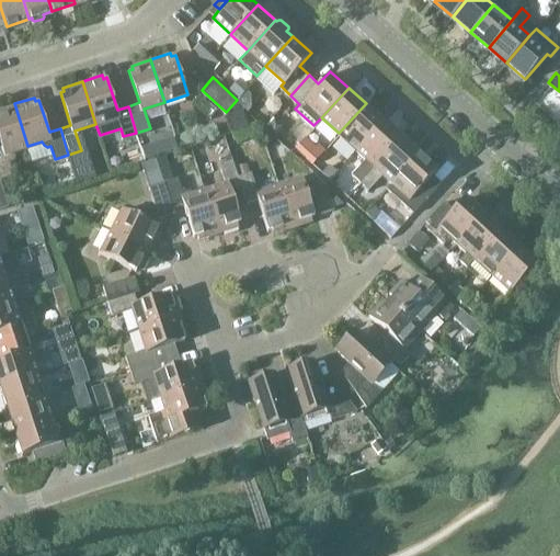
[(0,147),(0,177),(13,172),(9,160),(13,159),(15,155),(14,150),(27,146),(14,103),(0,108),(0,139),(2,147),(0,147)]
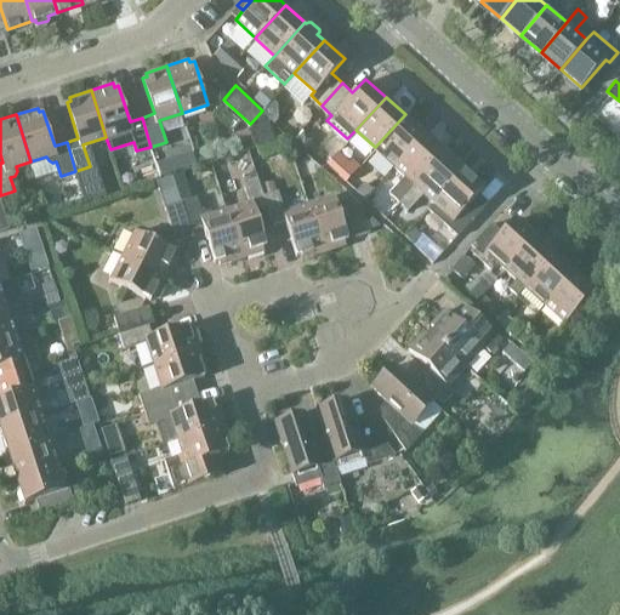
[(405,114),(375,147),(394,165),(425,132),(405,114)]
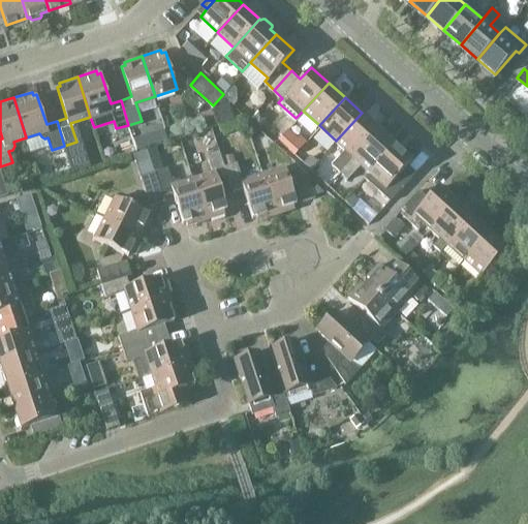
[(332,162),(340,171),(378,128),(362,113),(336,141),(344,148),(332,162)]
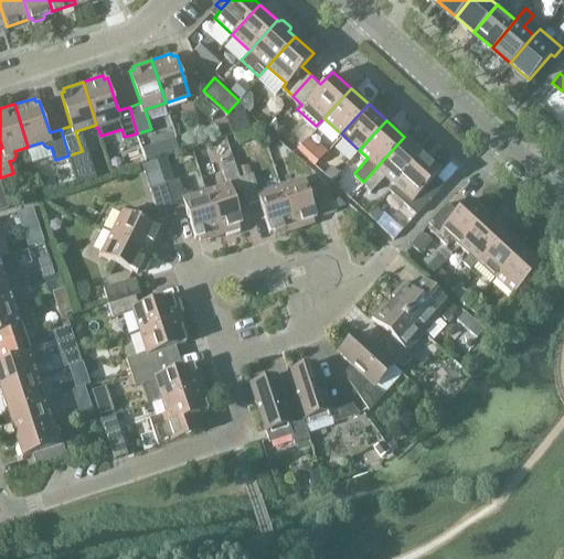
[(170,133),(137,141),(139,153),(173,147),(170,133)]
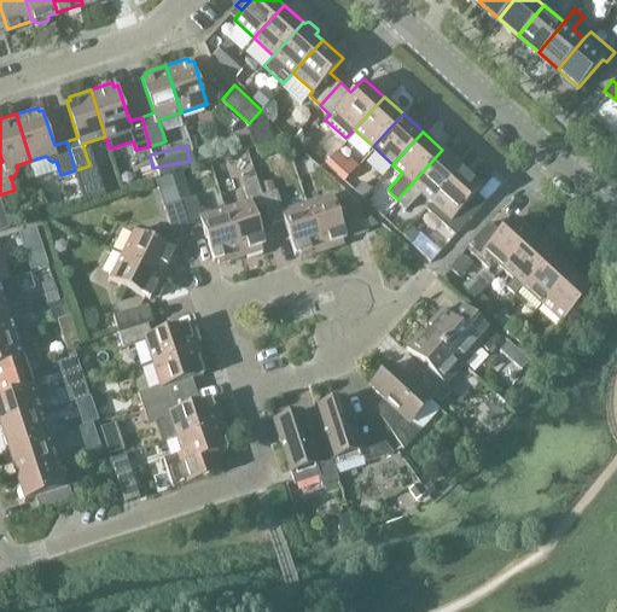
[(421,191),(431,200),(461,168),(442,150),(397,199),(406,207),(421,191)]
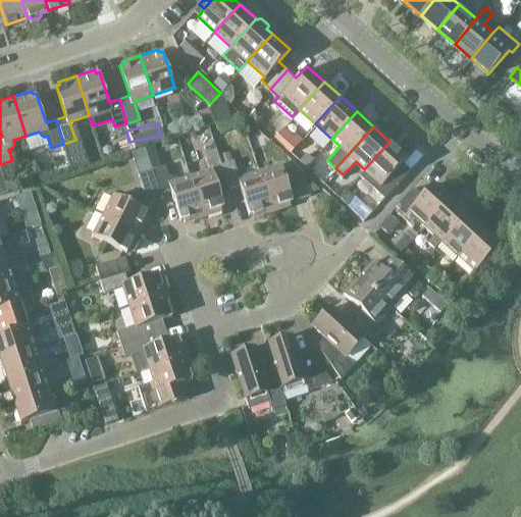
[(389,142),(364,169),(381,185),(407,157),(389,142)]
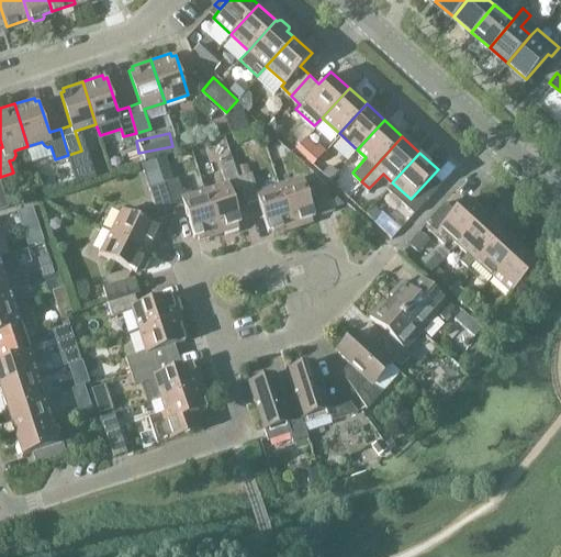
[(164,155),(156,157),(159,165),(166,162),(164,155)]
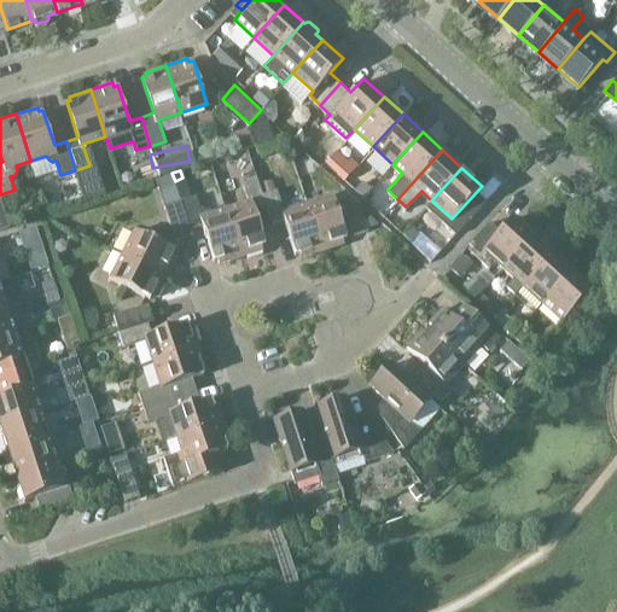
[(249,199),(226,208),(242,254),(262,246),(261,243),(266,242),(254,207),(266,203),(262,191),(256,173),(242,178),(249,199)]
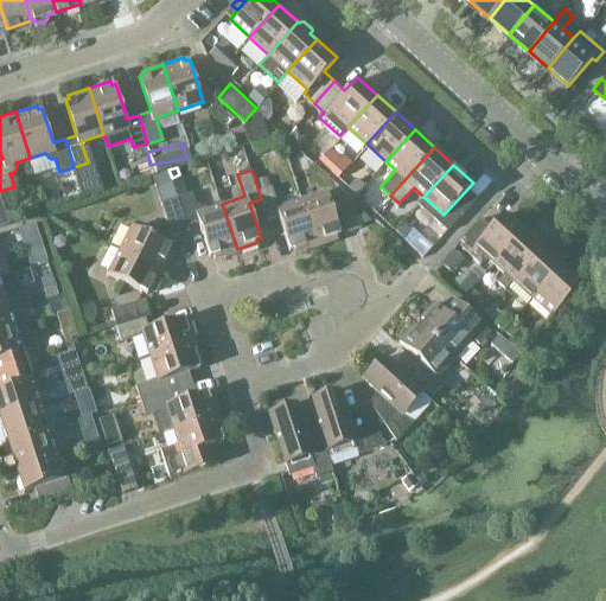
[(173,183),(158,189),(161,199),(177,194),(173,183)]
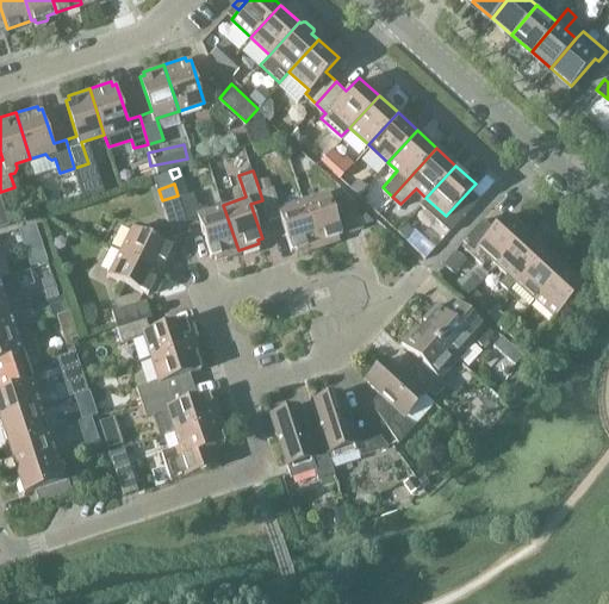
[(297,251),(318,244),(303,198),(280,206),(273,185),(259,188),(262,200),(268,218),(280,213),(291,249),(296,248),(297,251)]
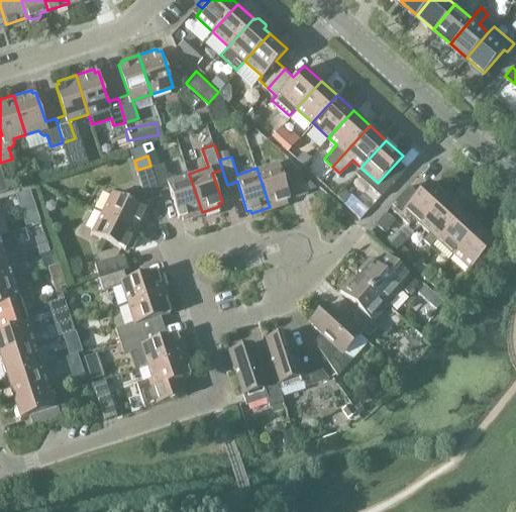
[(164,162),(150,166),(160,190),(170,187),(179,216),(183,215),(184,218),(202,212),(189,174),(170,180),(164,162)]
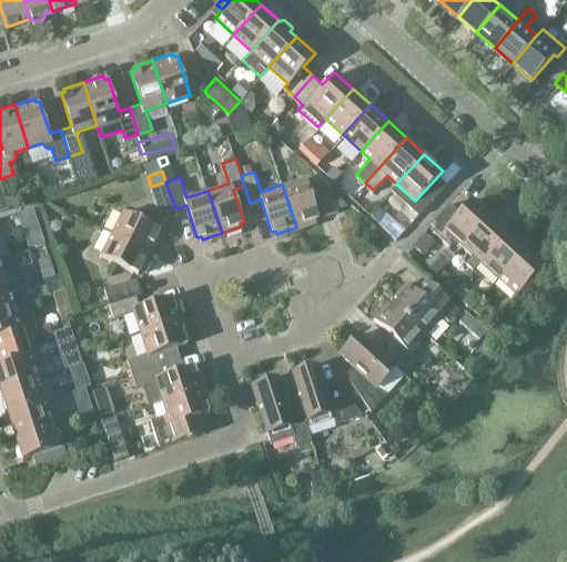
[(305,177),(282,184),(296,227),(316,221),(315,217),(319,216),(305,177)]
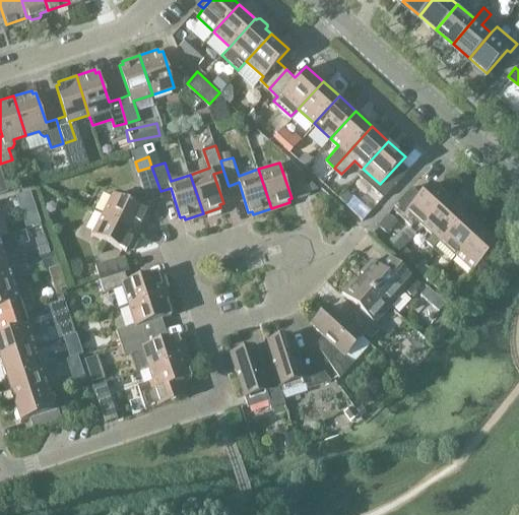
[(161,195),(160,191),(151,167),(138,171),(147,200),(161,195)]
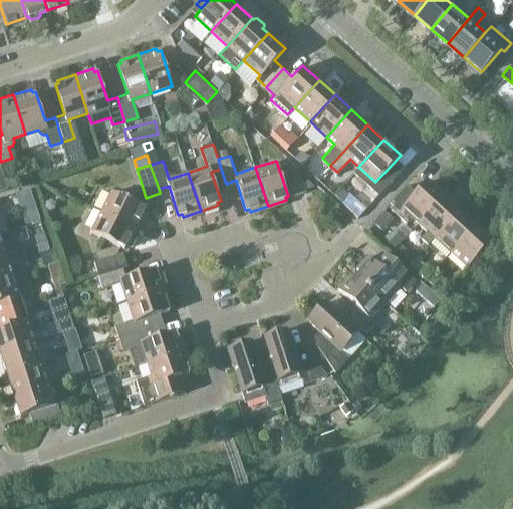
[(306,190),(298,166),(286,170),(294,194),(306,190)]
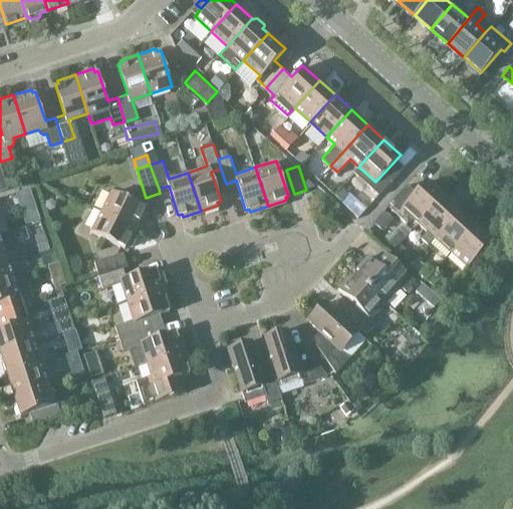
[(412,215),(418,221),(443,194),(427,179),(416,191),(407,183),(390,201),(394,204),(391,207),(406,222),(412,215)]
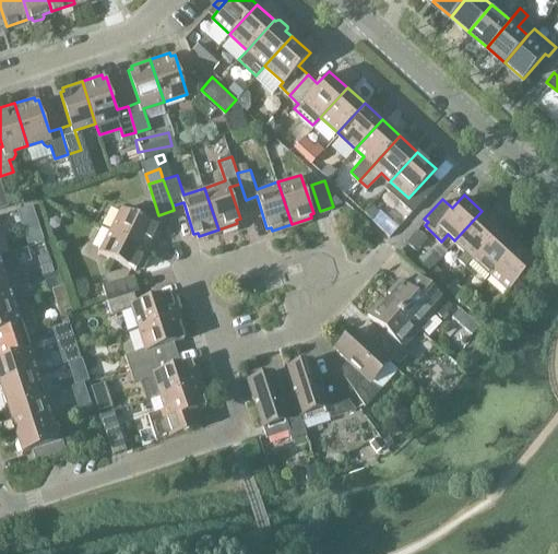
[(364,211),(384,231),(393,222),(372,202),(364,211)]
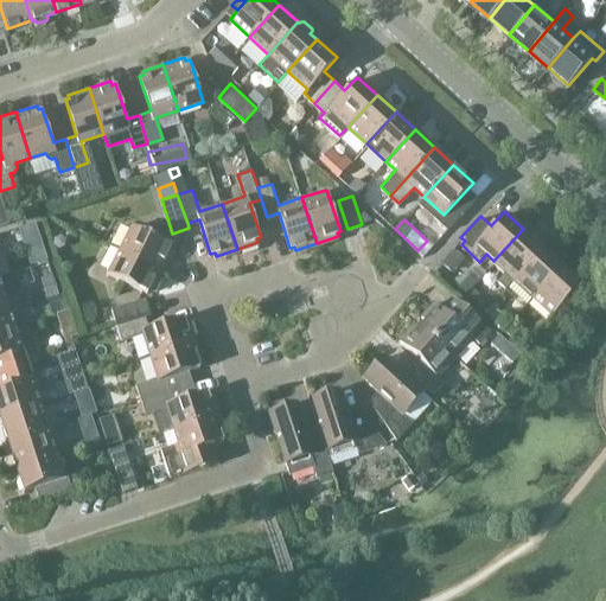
[(133,224),(120,248),(164,269),(173,249),(170,248),(172,244),(133,224)]
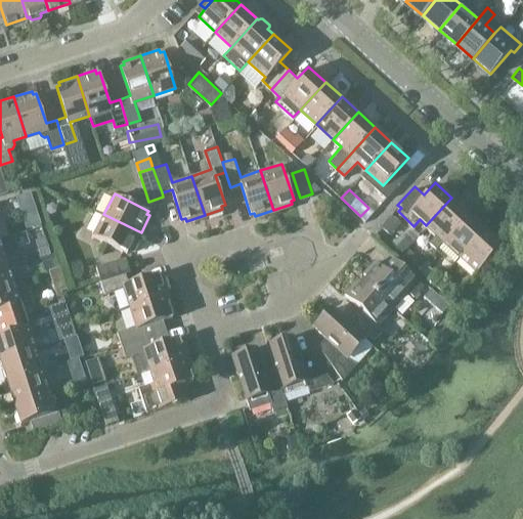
[(436,248),(443,241),(469,213),(451,198),(426,225),(435,233),(428,241),(436,248)]
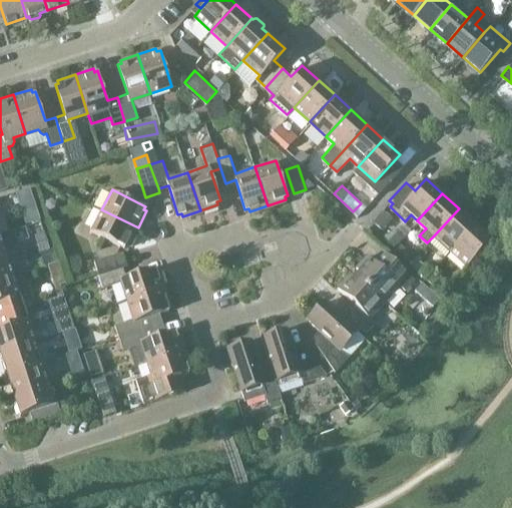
[(33,200),(18,205),(24,222),(39,217),(33,200)]
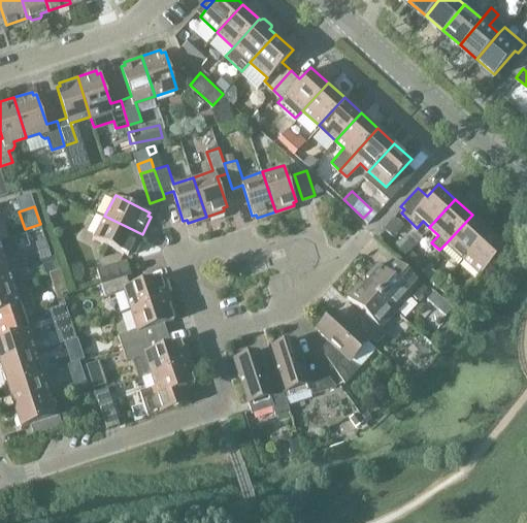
[(472,215),(447,242),(463,258),(489,230),(472,215)]
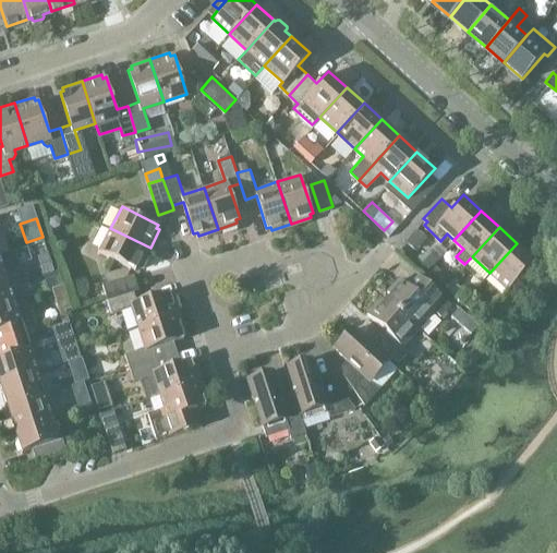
[(141,266),(150,248),(110,228),(99,250),(135,267),(137,264),(141,266)]
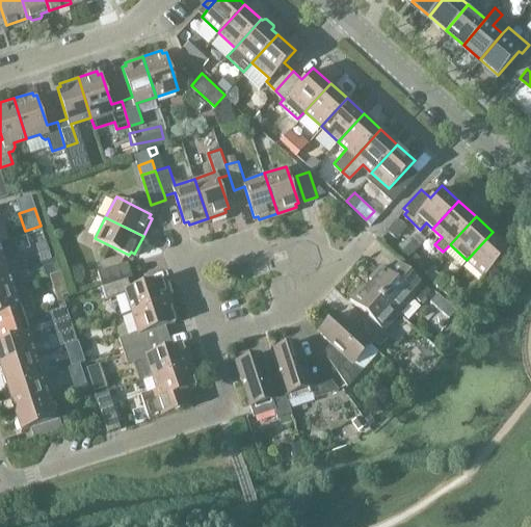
[(509,247),(493,232),(467,260),(483,275),(509,247)]
